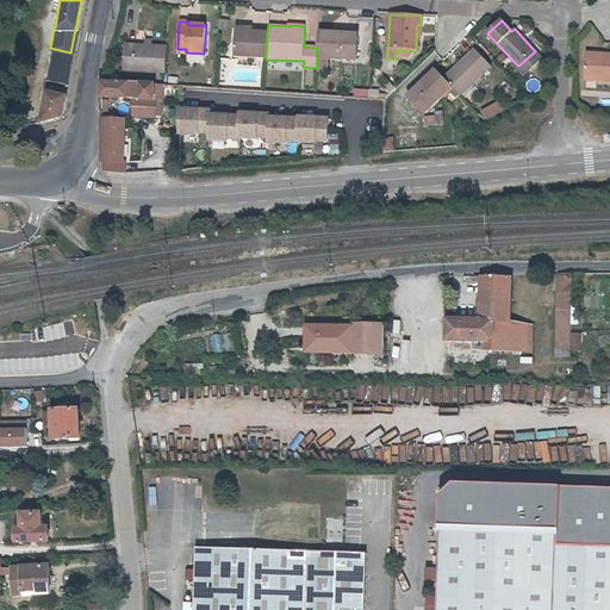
[(266,57),(267,32),(249,31),(235,30),(234,56),(237,56),(257,57),(266,57)]
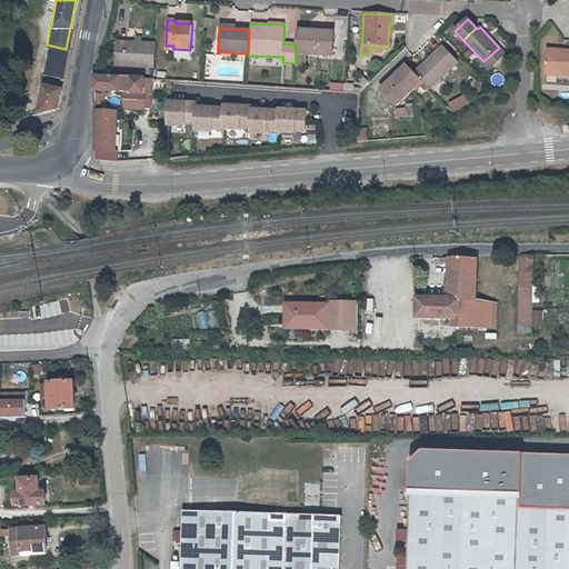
[(296,45),(296,63),(295,67),(305,68),(305,53),(332,56),(333,33),(318,33),(318,30),(297,29),(296,45)]
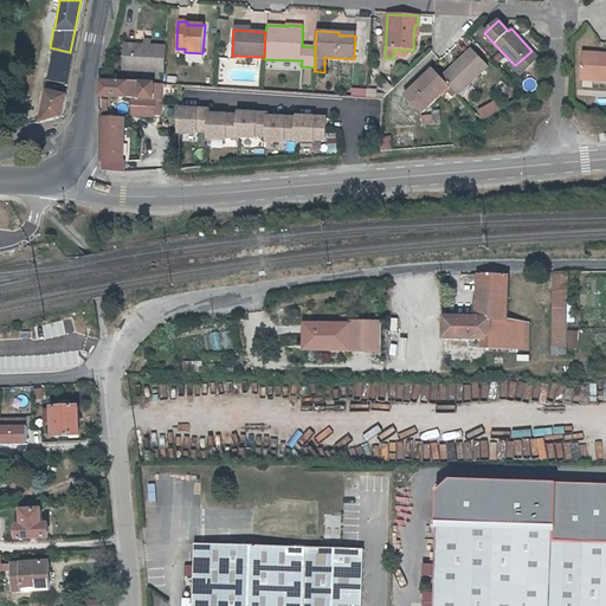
[(443,76),(450,84),(458,94),(489,66),(472,49),(443,76)]
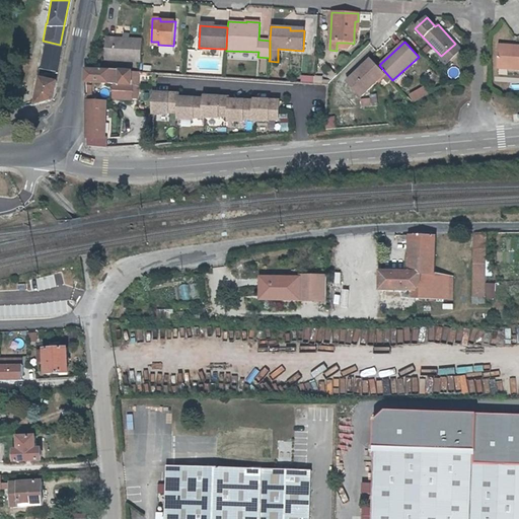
[(105,64),(140,65),(141,44),(106,43),(105,64)]
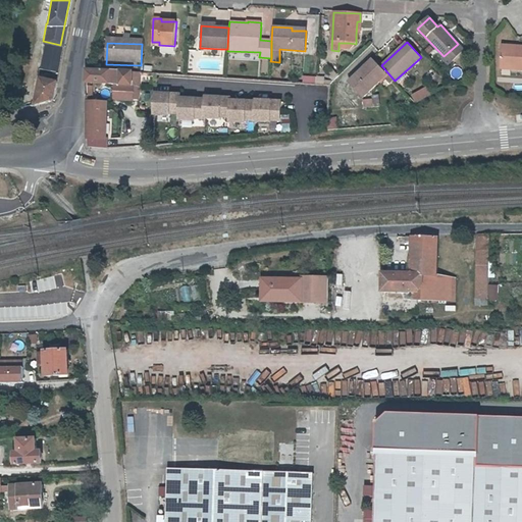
[(458,44),(444,56),(450,63),(464,50),(458,44)]
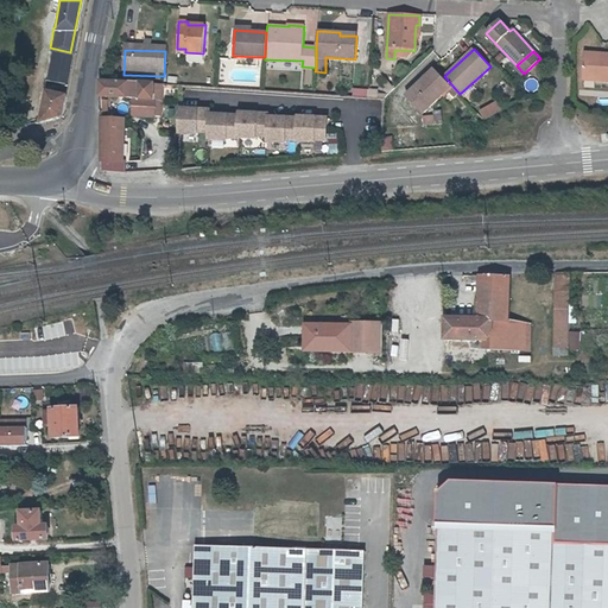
[(607,52),(596,52),(596,57),(583,56),(582,78),(607,80),(607,52)]
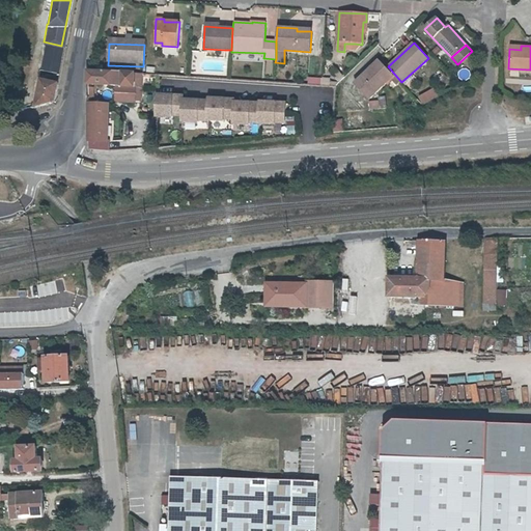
[(224,50),(206,49),(205,57),(224,58),(224,50)]
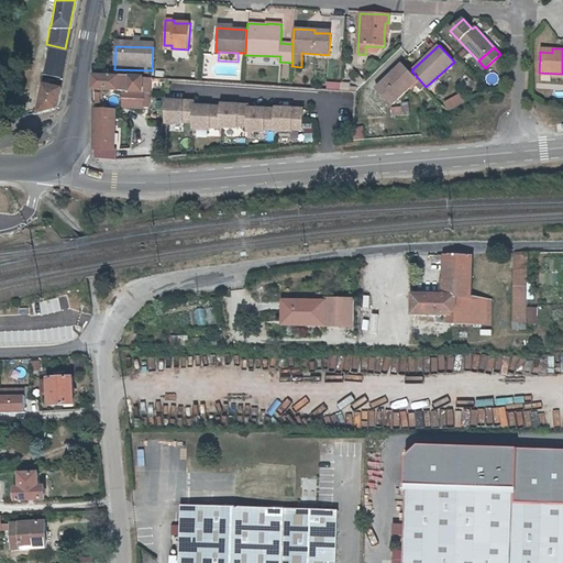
[(344,70),(360,87),(364,81),(344,61),(344,66),(344,70)]
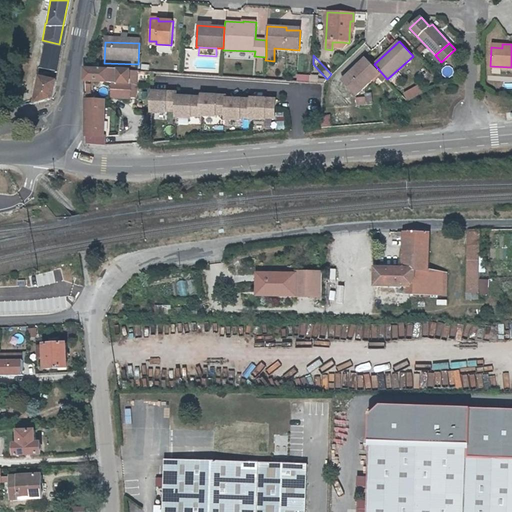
[(380,71),(374,64),(367,57),(353,70),(354,71),(344,80),(356,93),(380,71)]
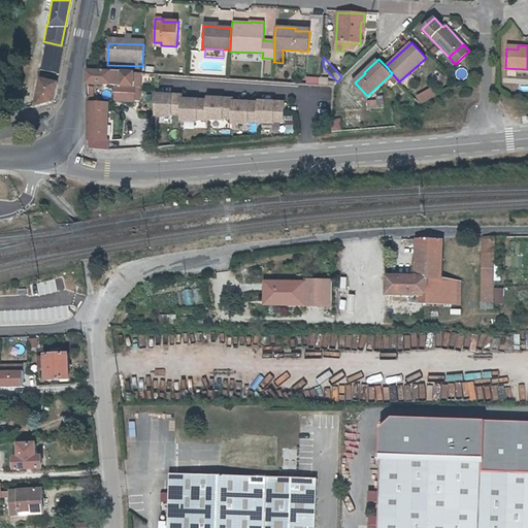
[(112,69),(112,70),(90,70),(90,80),(90,83),(118,85),(117,99),(135,100),(136,86),(135,86),(136,71),(113,69),(112,69)]
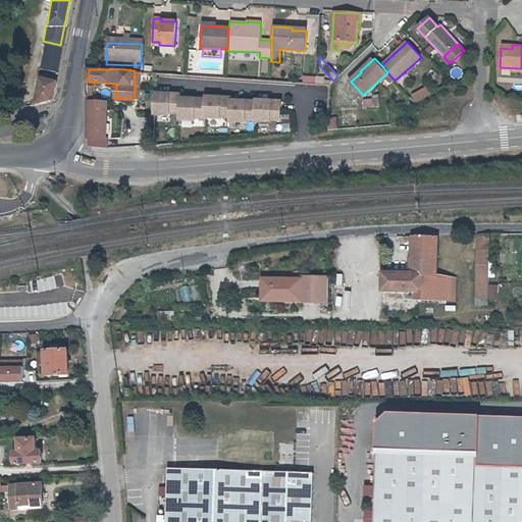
[(302,75),(302,84),(323,84),(323,75),(302,75)]
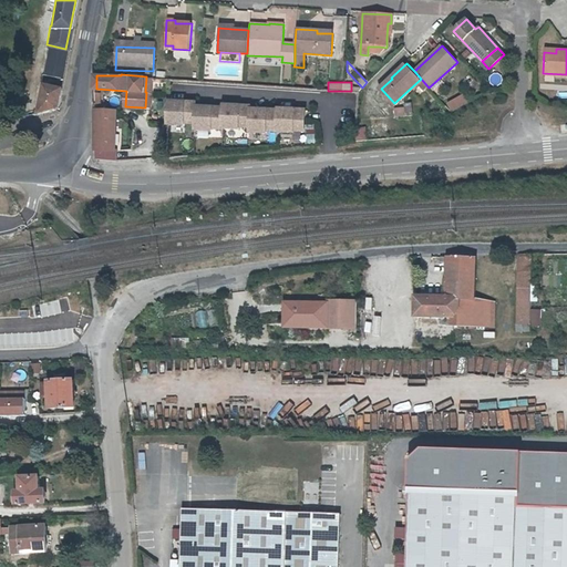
[(41,83),(35,113),(57,107),(60,88),(41,83)]
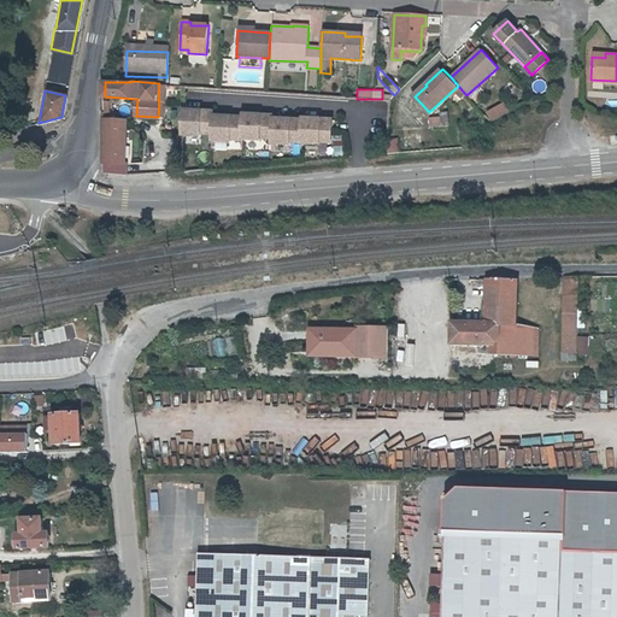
[(503,103),(486,113),(491,123),(509,112),(503,103)]
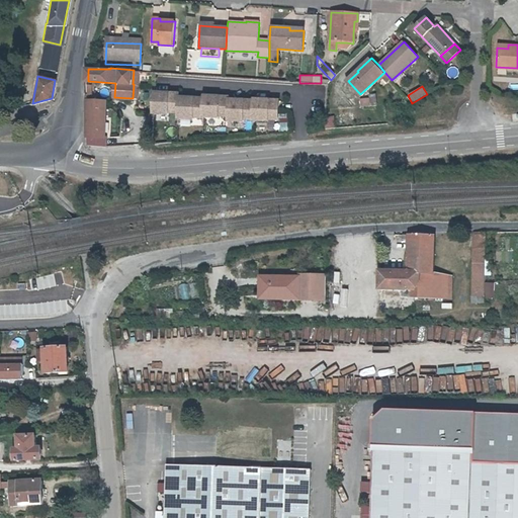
[(155,108),(154,112),(170,113),(170,111),(180,112),(180,115),(195,116),(195,114),(204,114),(204,113),(220,114),(220,112),(230,112),(230,118),(245,119),(245,117),(255,118),(270,118),(270,117),(280,117),(281,98),(256,97),(255,98),(231,97),(231,95),(205,93),(205,96),(180,95),(180,91),(156,90),(156,92),(155,94),(155,108)]
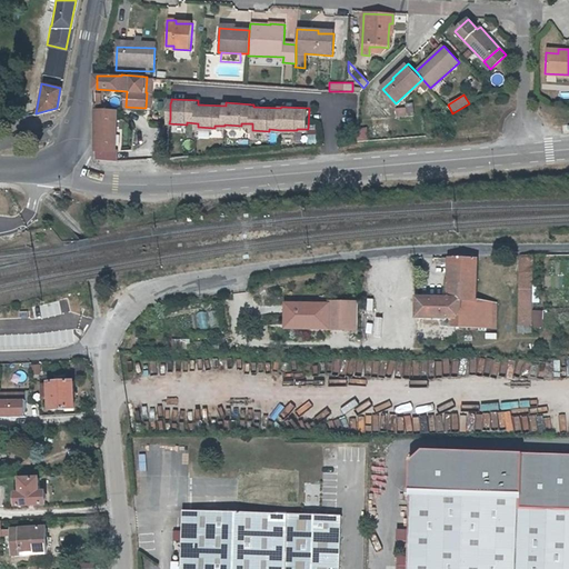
[(153,111),(163,111),(163,101),(153,101),(153,111)]
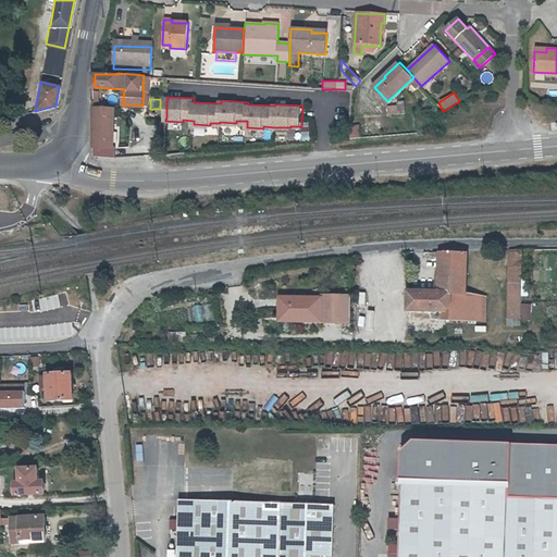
[(391,115),(405,114),(405,103),(391,103),(391,115)]
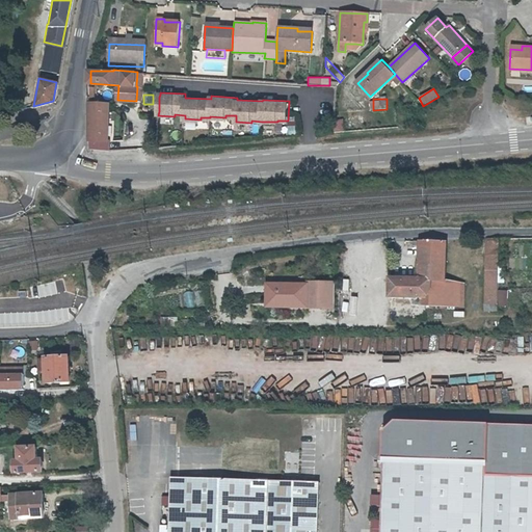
[(106,139),(107,105),(90,105),(89,149),(109,149),(109,140),(106,139)]
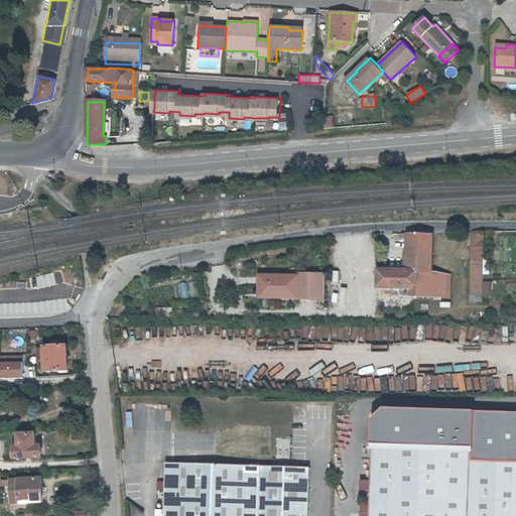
[(279,117),(279,127),(287,128),(287,118),(279,117)]
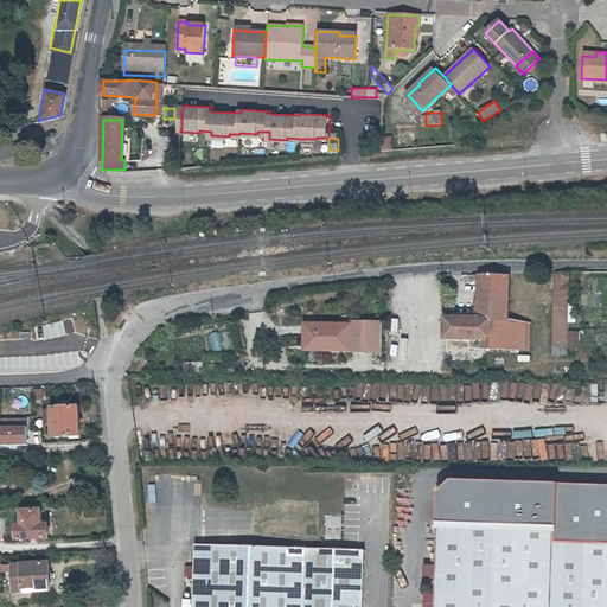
[(0,230),(12,229),(7,209),(0,210),(0,230)]
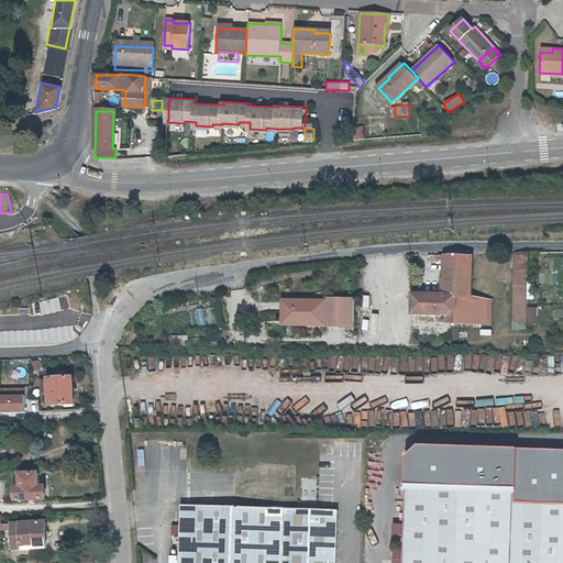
[(527,319),(528,253),(515,253),(514,319),(527,319)]
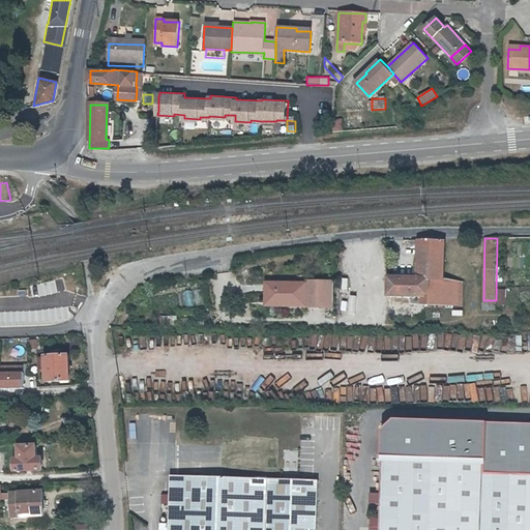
[(442,280),(444,240),(417,240),(416,277),(388,277),(388,295),(421,296),(421,303),(462,304),(463,283),(442,280)]
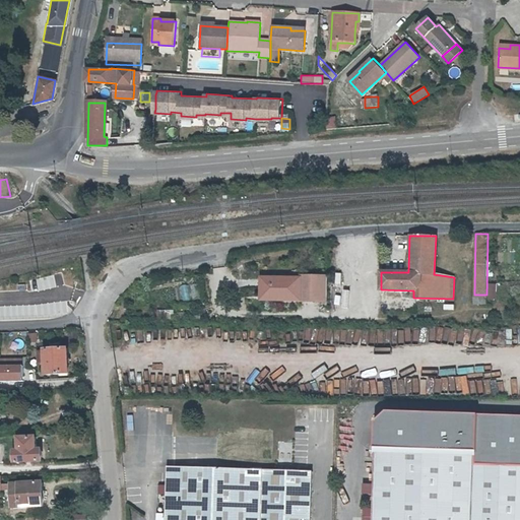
[(304,300),(304,301),(329,302),(329,276),(304,275),(304,278),(260,277),(259,300),(304,300)]
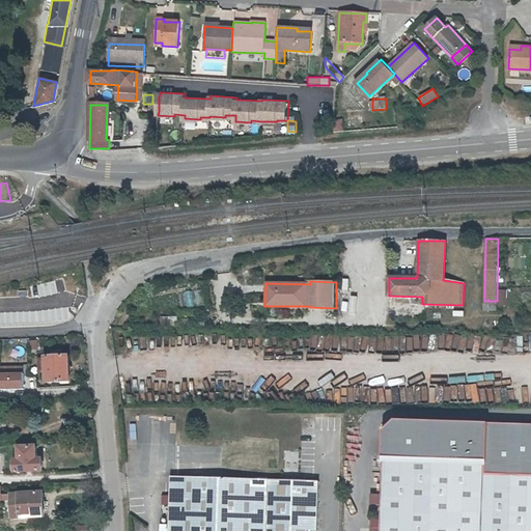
[(34,299),(8,300),(9,326),(35,325),(34,299)]
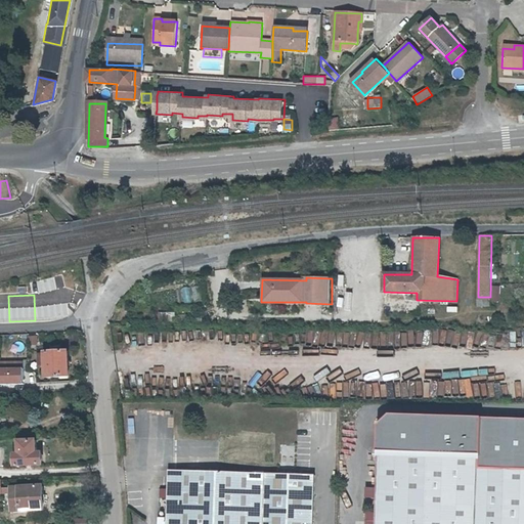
[(75,377),(73,352),(50,353),(51,379),(75,377)]
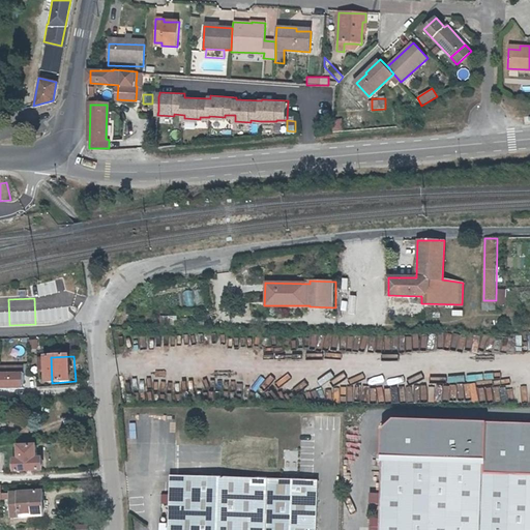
[(48,373),(47,359),(38,359),(39,374),(48,373)]
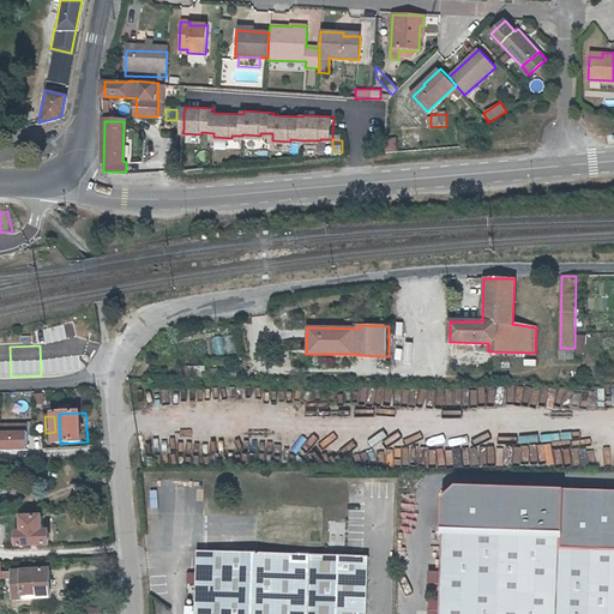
[(30,425),(0,425),(0,450),(30,450),(30,425)]
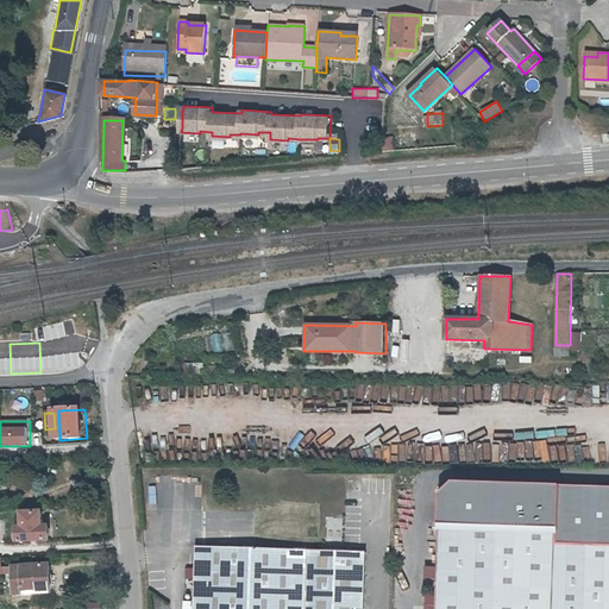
[(447,500),(446,526),(558,529),(558,545),(594,546),(608,547),(608,490),(464,487),(447,500)]
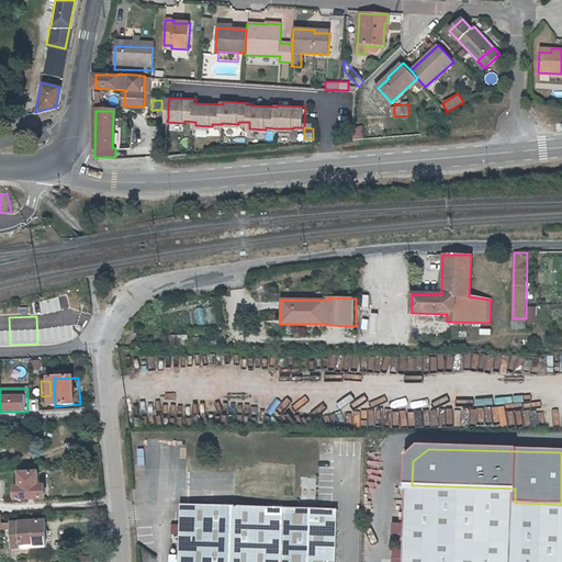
[(26,474),(27,487),(21,489),(21,501),(49,499),(48,487),(44,487),(43,473),(26,474)]
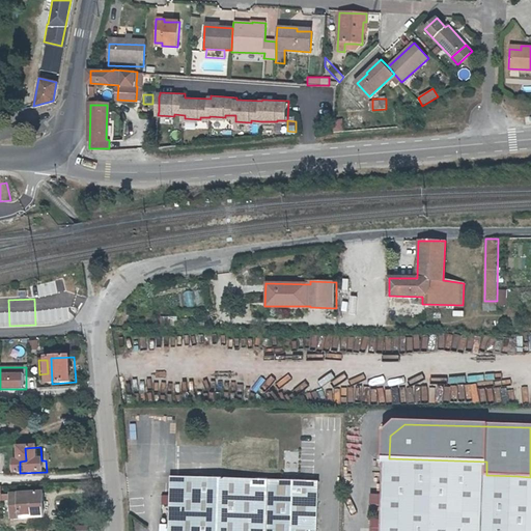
[(514,530),(518,476),(486,475),(486,462),(389,458),(384,458),(381,530),(514,530)]
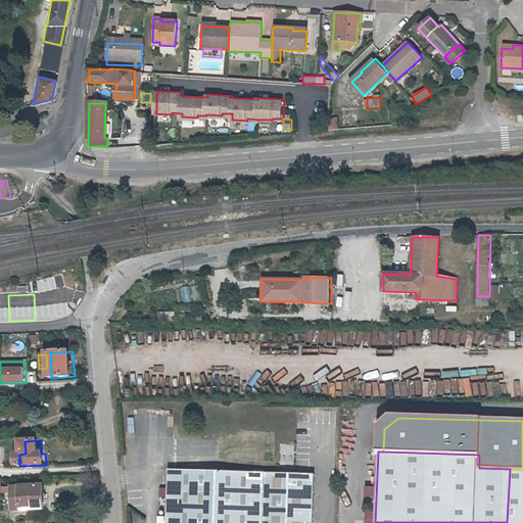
[(507,522),(522,522),(522,470),(510,469),(507,522)]
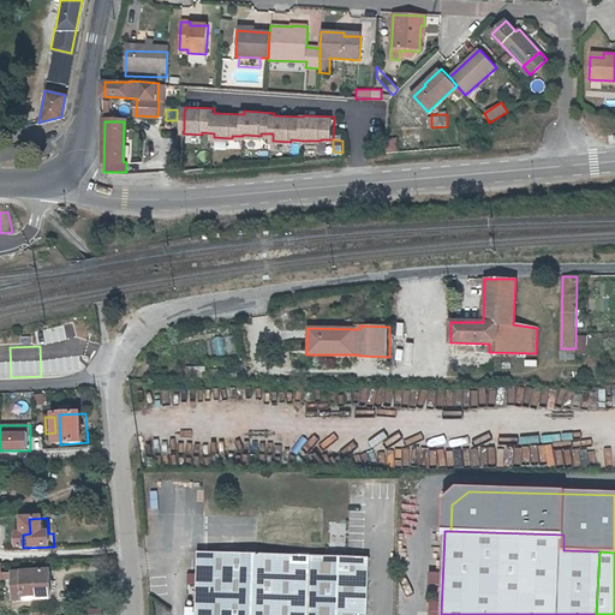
[(312,556),(278,556),(197,554),(196,577),(196,609),(185,609),(184,614),(364,614),(366,557),(345,557),(312,556)]
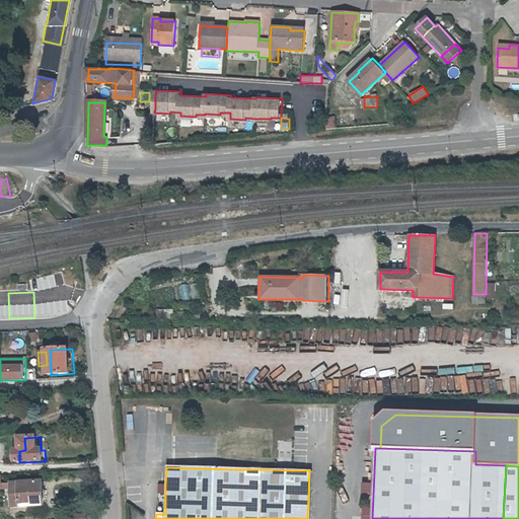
[(1,483),(1,488),(15,488),(15,507),(49,505),(48,482),(1,483)]
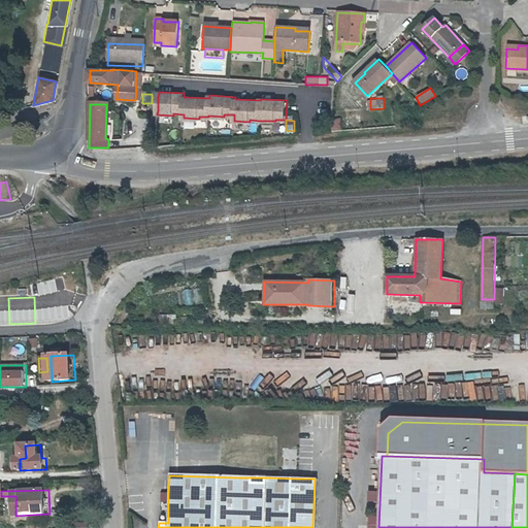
[(377,503),(377,492),(368,491),(367,502),(377,503)]
